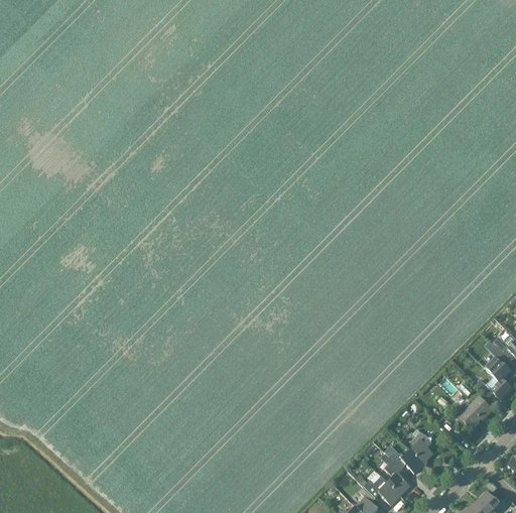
[(496,319),(492,324),(499,331),(503,327),(496,319)]
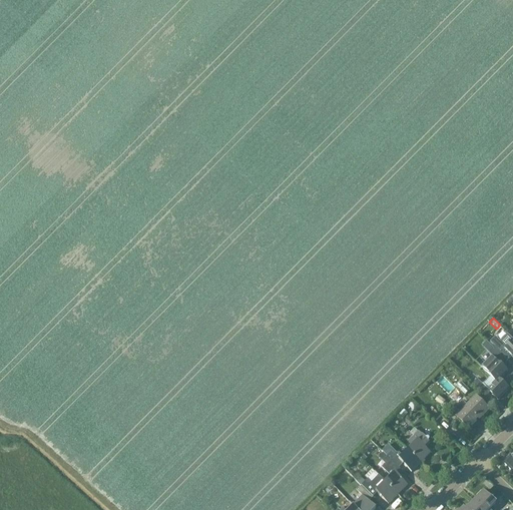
[(512,337),(509,342),(504,347),(502,344),(498,341),(494,346),(501,353),(505,357),(509,353),(512,356),(512,337)]
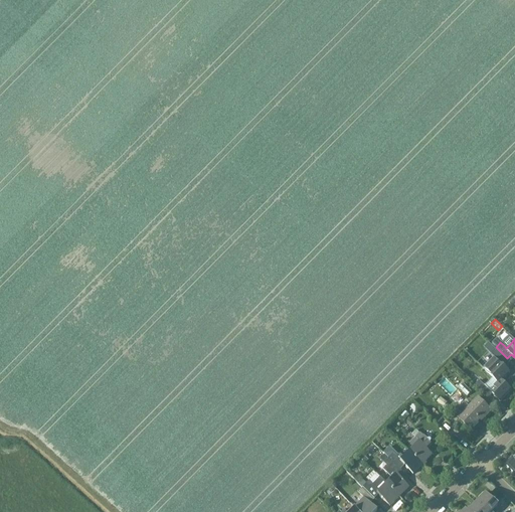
[(495,355),(484,366),(488,370),(498,380),(498,381),(502,377),(510,369),(503,362),(499,358),(503,354),(496,347),(491,351),(495,355)]
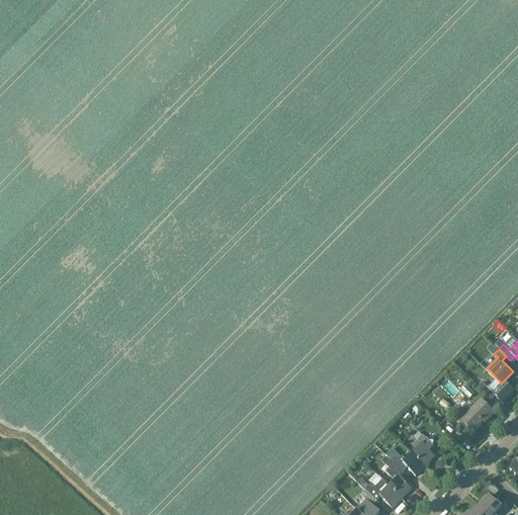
[(478,384),(483,390),(494,401),(498,396),(503,401),(515,389),(505,379),(501,383),(501,382),(493,391),(482,379),(478,384)]
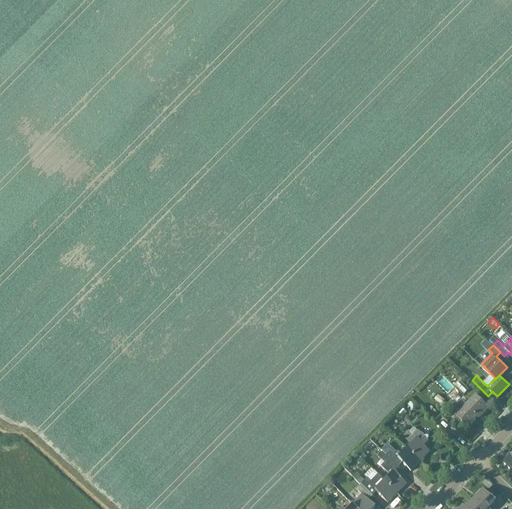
[(438,393),(434,397),(441,402),(444,398),(438,393)]
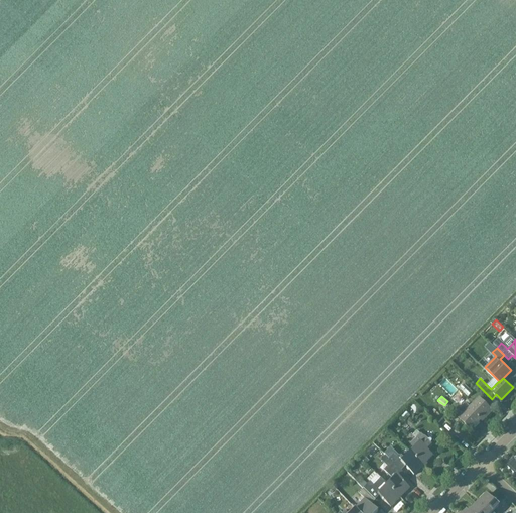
[(484,414),(485,415),(492,409),(479,396),(470,405),(466,402),(459,408),(463,412),(460,415),(471,427),(484,414)]
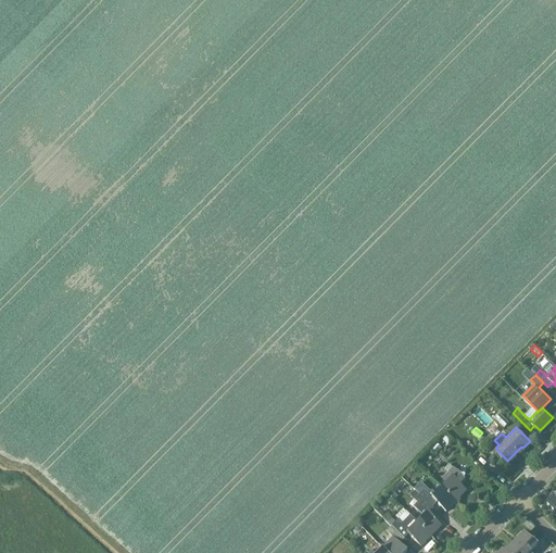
[(445,430),(440,435),(447,443),(453,438),(445,430)]
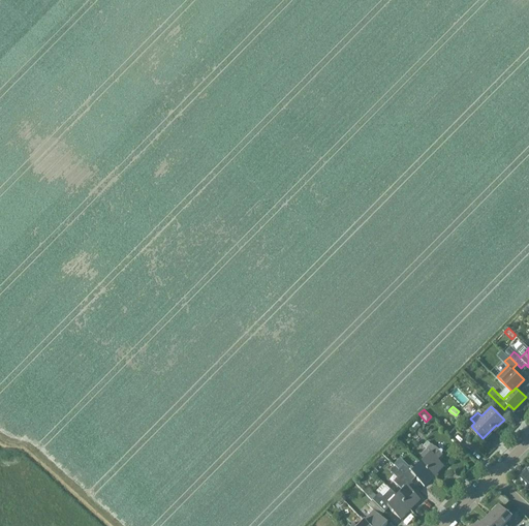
[(434,474),(443,465),(434,456),(439,451),(427,438),(422,443),(426,447),(421,453),(425,456),(419,461),(434,474)]
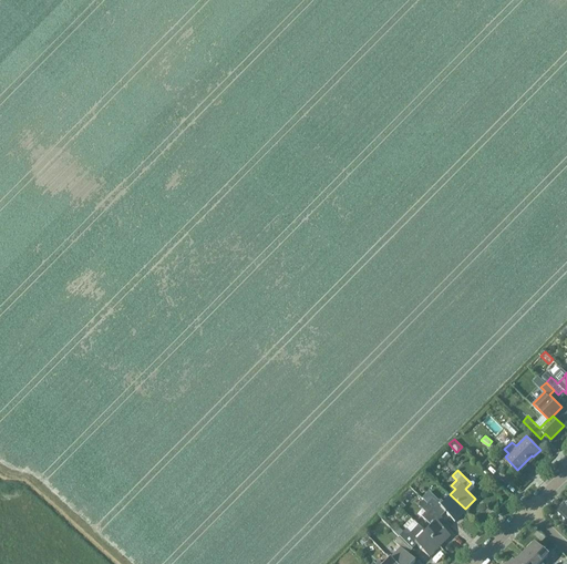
[(429,491),(422,496),(426,501),(440,514),(445,510),(454,520),(465,509),(450,494),(444,501),(441,498),(437,498),(436,499),(429,491)]
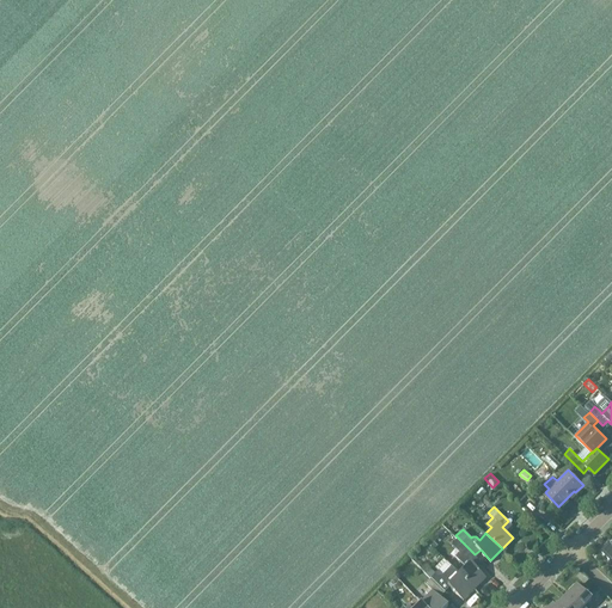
[(432,538),(428,541),(434,547),(438,542),(432,538)]
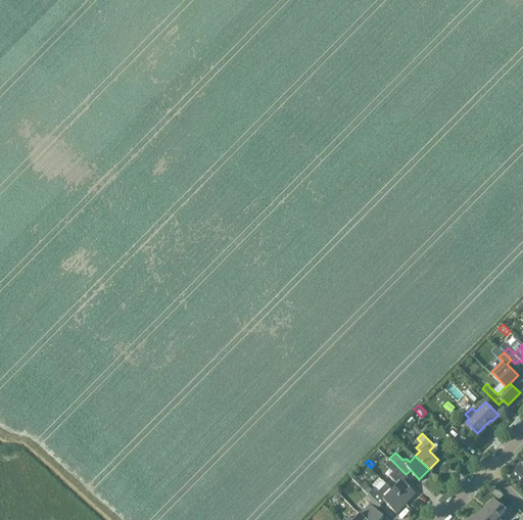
[(401,478),(406,474),(393,462),(389,467),(392,471),(389,474),(397,482),(391,488),(406,502),(415,491),(401,478)]
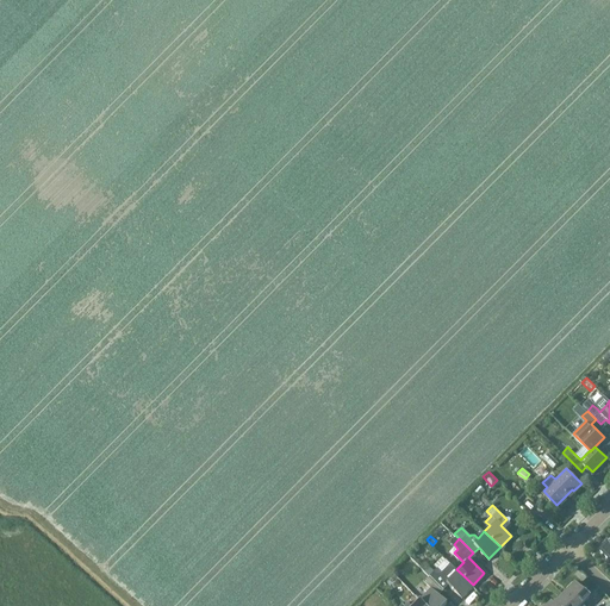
[(609,538),(609,541),(607,538),(599,545),(599,549),(608,556),(609,554),(609,538)]
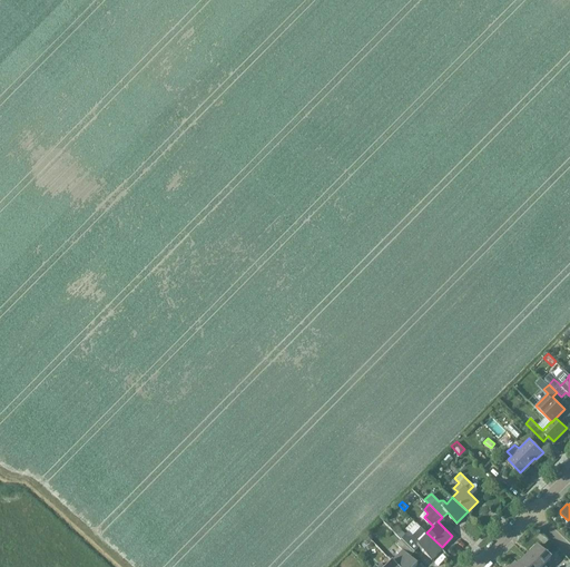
[(400,528),(396,533),(401,537),(414,549),(419,545),(431,558),(442,547),(426,533),(420,526),(410,536),(405,531),(404,533),(400,528)]
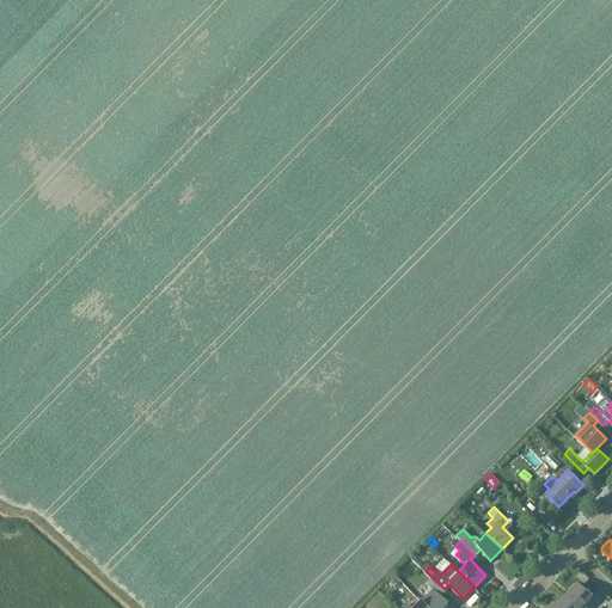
[(439,595),(445,589),(430,576),(424,582),(428,585),(424,589),(428,591),(421,600),(429,607),(442,607),(448,603),(439,595)]
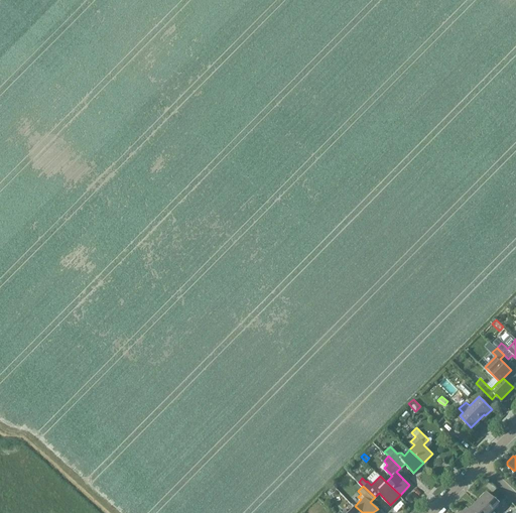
[(495,507),(498,504),(485,492),(477,501),(488,512),(506,512),(504,511),(502,512),(497,512),(498,512),(497,508),(495,507)]
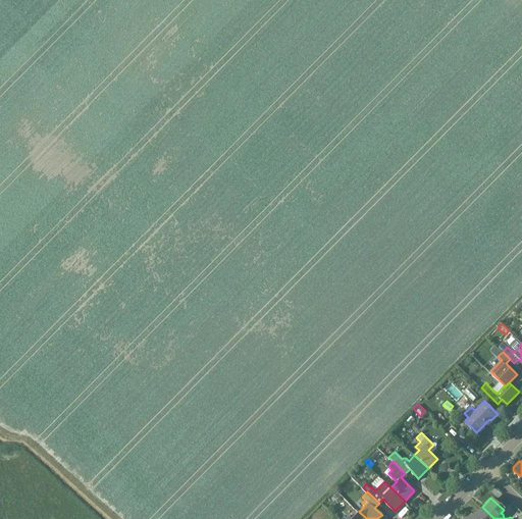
[(476,518),(493,518),(482,507),(473,516),(476,518)]
